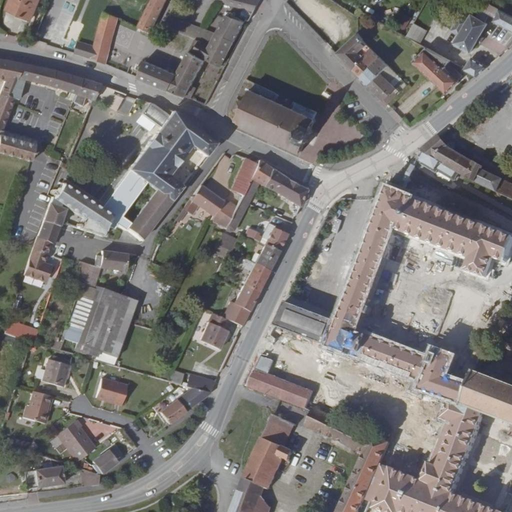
[(42,0),(14,0),(11,10),(35,19),(42,0)]
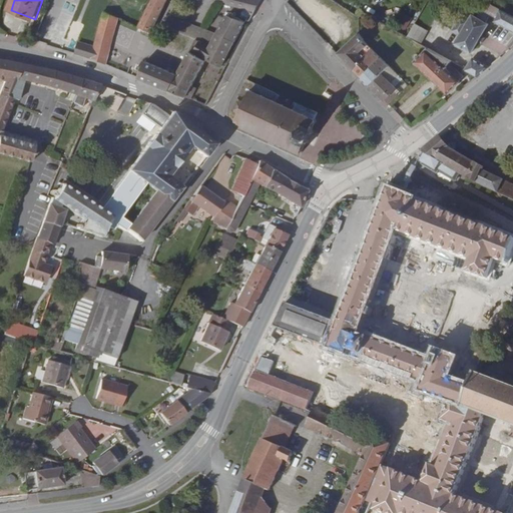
[(154,31),(170,0),(157,0),(145,23),(148,24),(146,28),(154,31)]
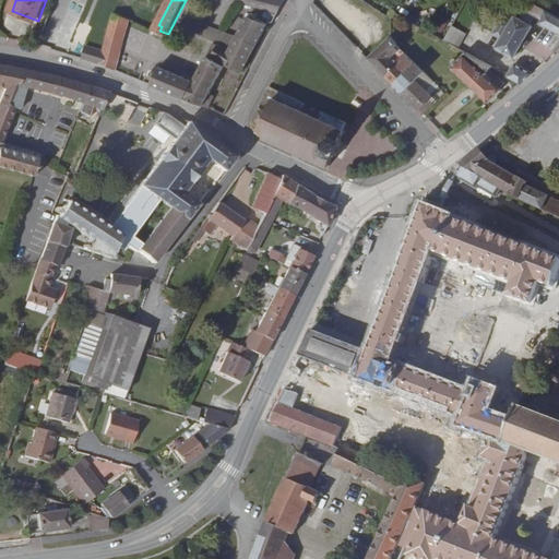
[(186,0),(168,34),(170,35),(189,0),(186,0)]
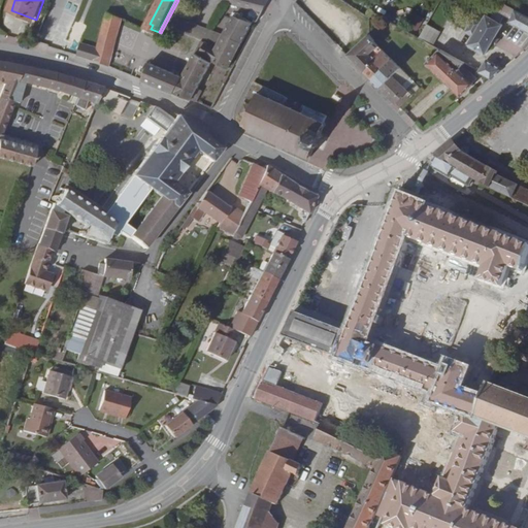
[(231,0),(231,2),(257,7),(253,14),(257,18),(261,20),(266,9),(270,0),(231,0)]
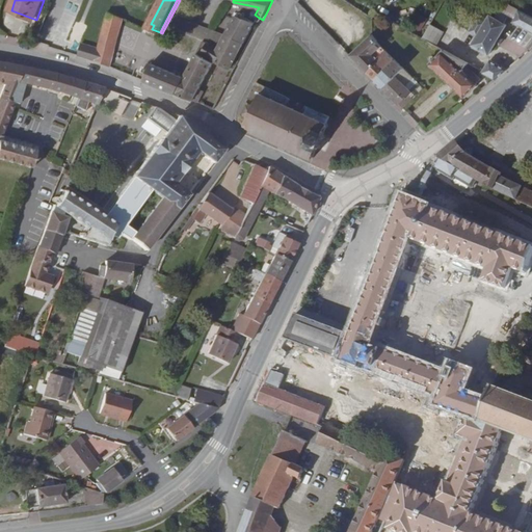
[(531,16),(506,3),(497,18),(493,16),(487,25),(481,21),(474,33),(480,37),(475,46),(491,55),(509,25),(507,24),(511,17),(520,21),(517,24),(531,31),(531,16)]
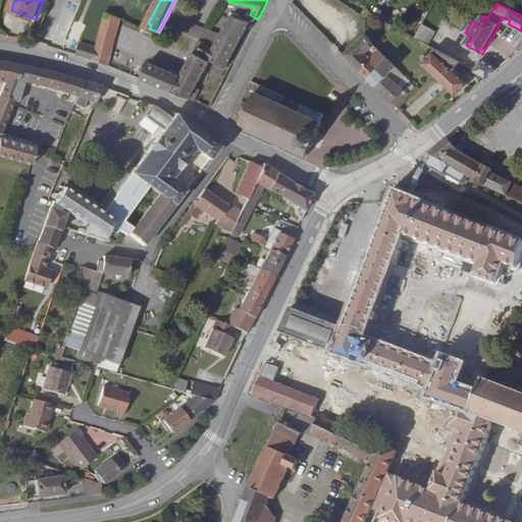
[(101,39),(99,47),(96,57),(114,65),(126,18),(109,11),(101,39)]
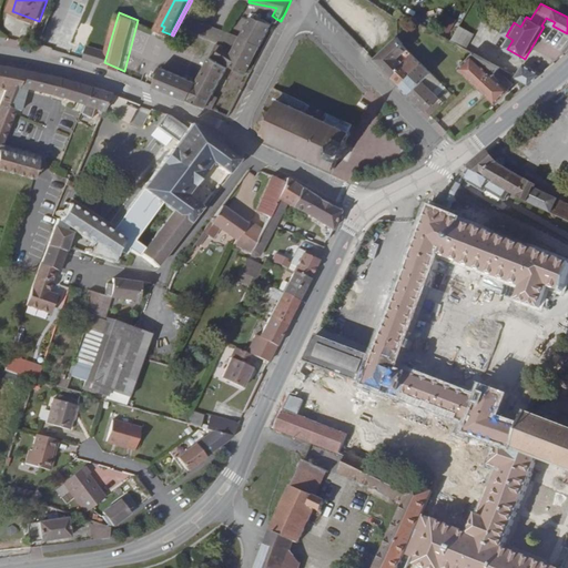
[(274,22),(255,14),(235,50),(223,43),(217,53),(213,51),(198,81),(164,67),(155,85),(212,110),(222,93),(217,91),(233,62),(249,70),(274,22)]
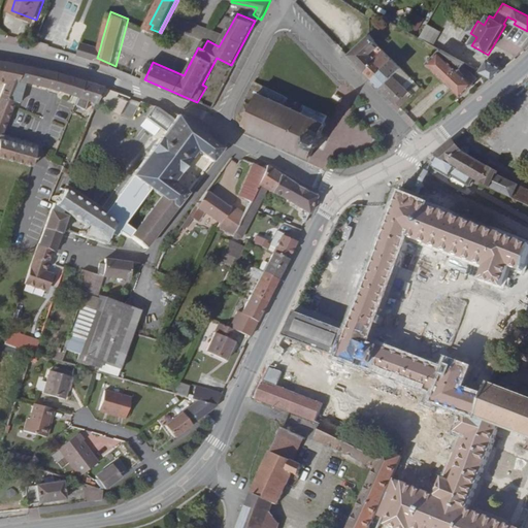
[(413,13),(407,28),(419,31),(423,18),(413,13)]
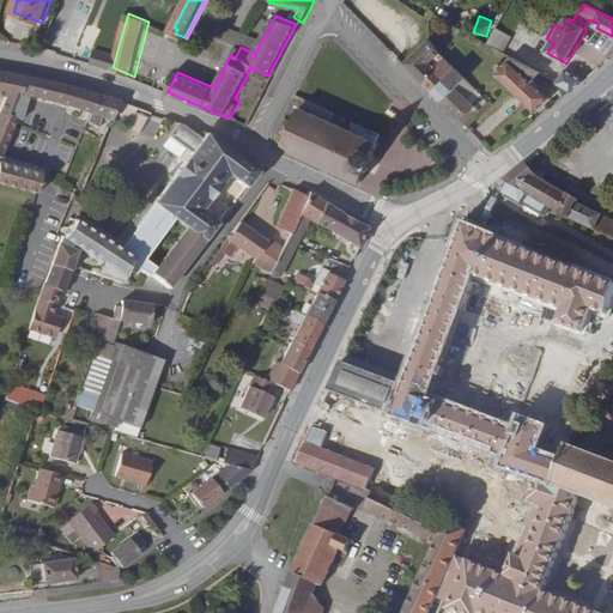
[(235,46),(238,32),(208,23),(204,36),(235,46)]
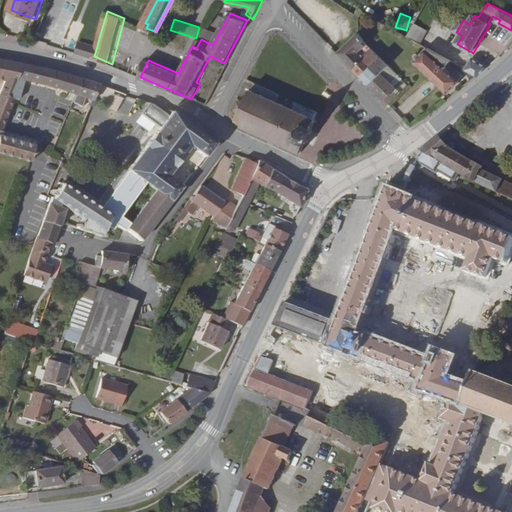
[(413,23),(405,36),(419,44),(427,31),(413,23)]
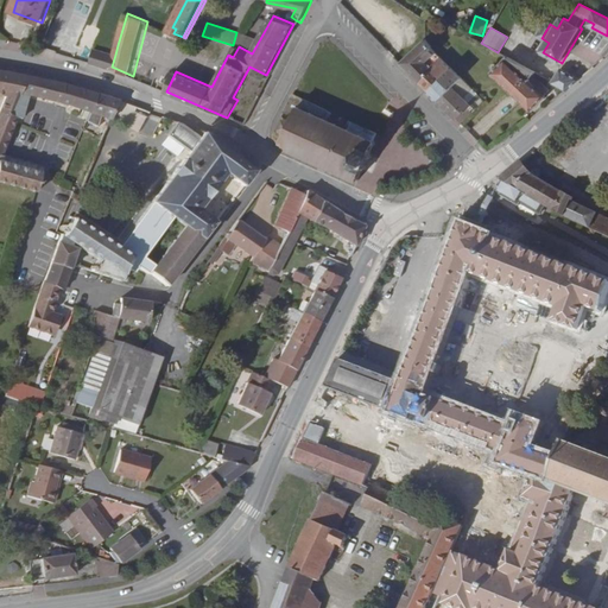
[(403,64),(424,84),(445,63),(444,61),(437,69),(432,64),(441,56),(429,39),(425,43),(403,64)]
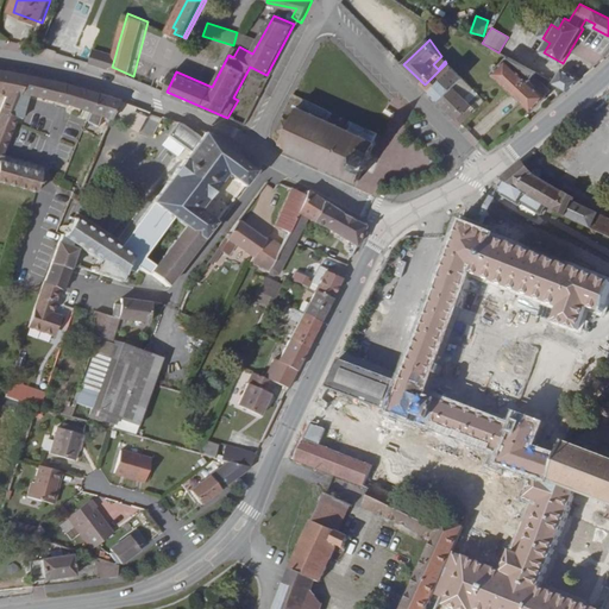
[(111,43),(104,41),(98,61),(106,63),(112,67),(115,55),(107,54),(111,43)]
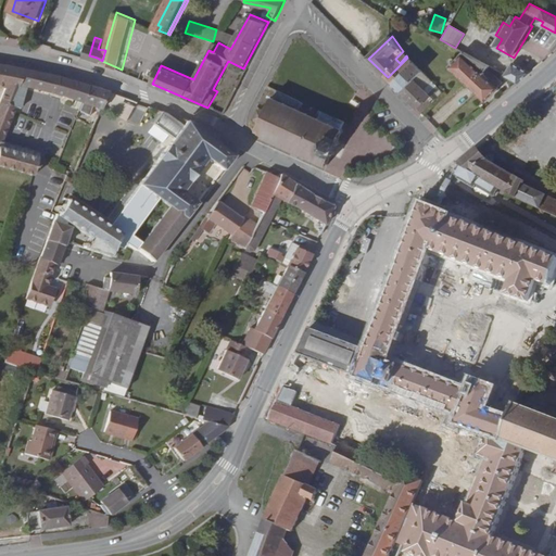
[(105,50),(108,41),(101,39),(98,49),(105,50)]
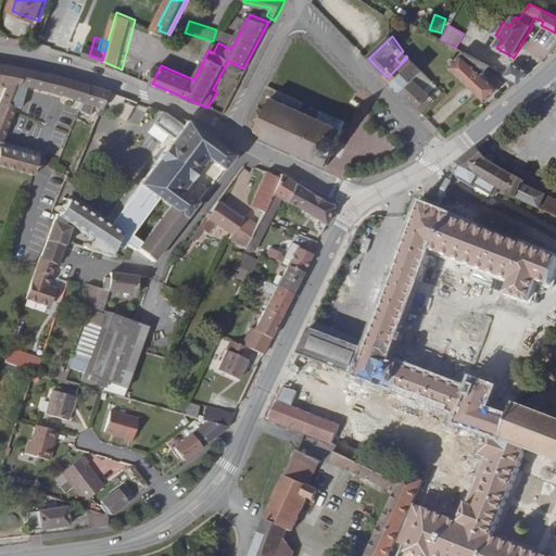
[(491,67),(466,52),(452,67),(488,101),(500,88),(484,75),(491,67)]
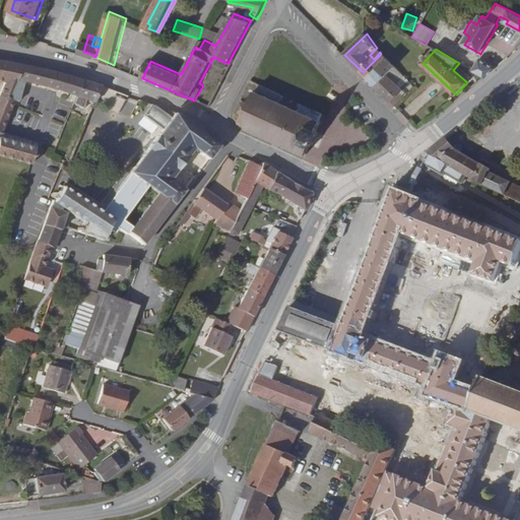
[(363,72),(370,78),(382,67),(377,62),(382,56),(381,54),(363,72)]
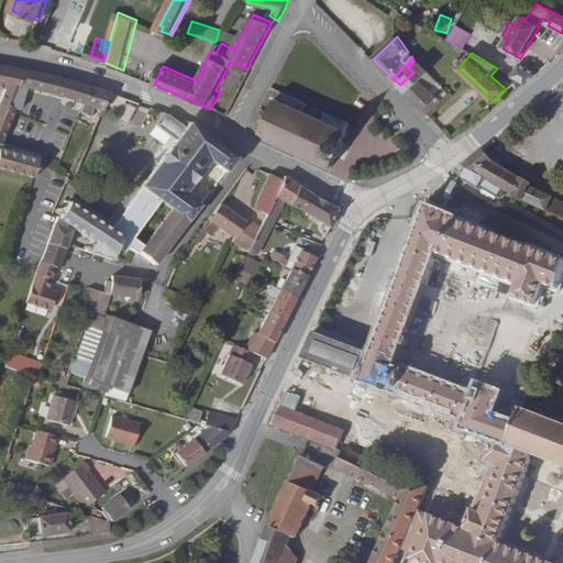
[(28,87),(65,95),(69,78),(35,72),(0,65),(0,88),(1,88),(0,92),(0,167),(35,177),(40,163),(40,158),(2,148),(11,118),(19,120),(28,87)]
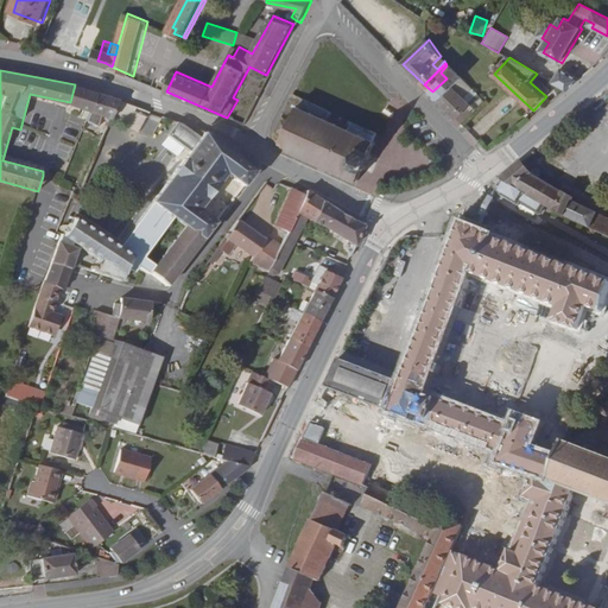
[(432,92),(442,102),(462,82),(453,73),(447,78),(432,92)]
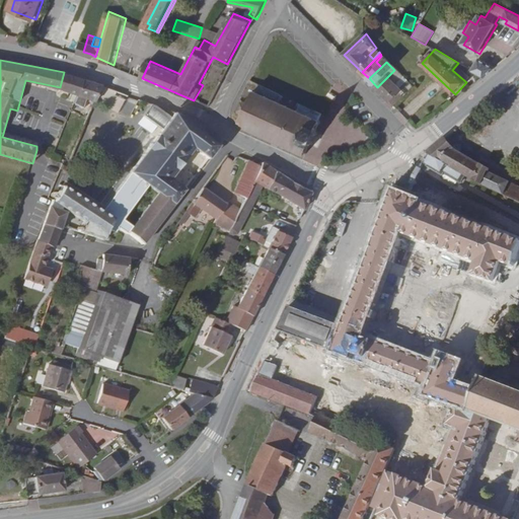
[(495,70),(482,63),(477,70),(475,68),(473,71),(486,78),(495,70)]
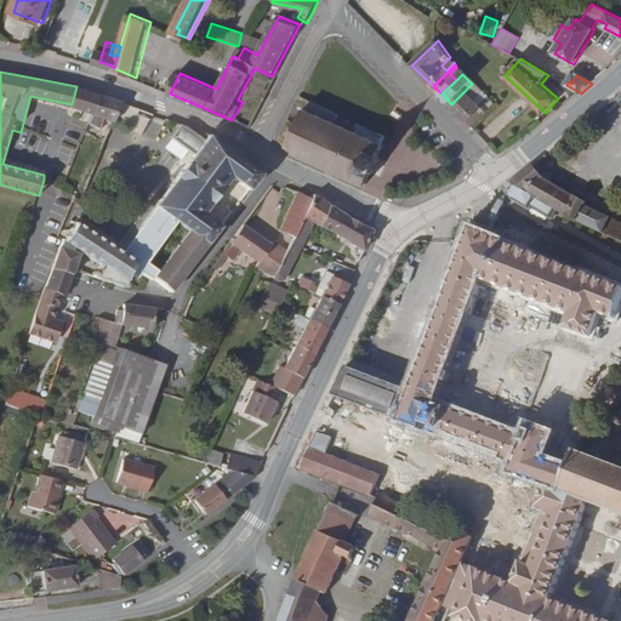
[(472,84),(451,104),(474,127),(495,106),(472,84)]
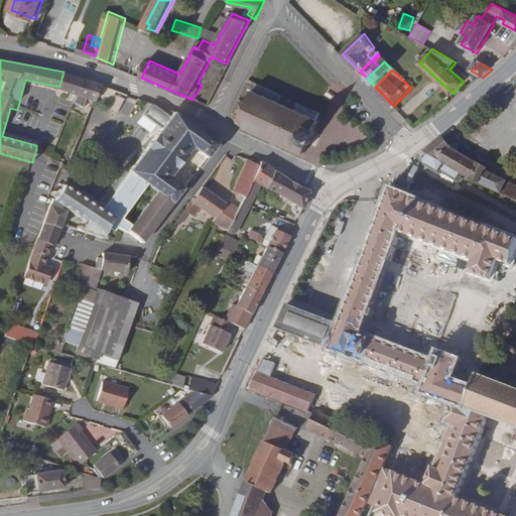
[(63,72),(59,87),(78,93),(84,78),(63,72)]
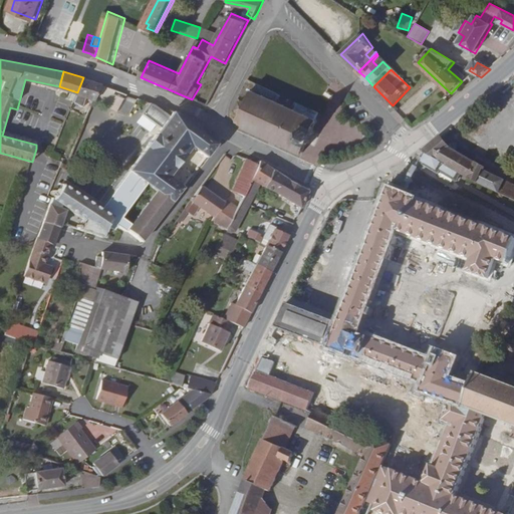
[(102,83),(83,77),(77,92),(95,98),(102,83)]
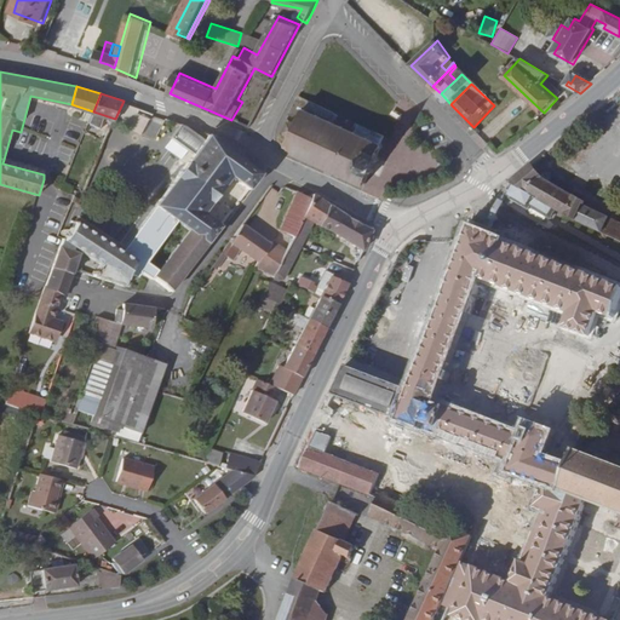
[(334,113),(300,98),(293,113),(303,118),(300,121),(293,122),(288,132),(292,137),(285,151),(366,188),(371,176),(374,177),(383,159),(379,158),(389,138),(384,136),(366,127),(362,135),(331,120),(334,113)]
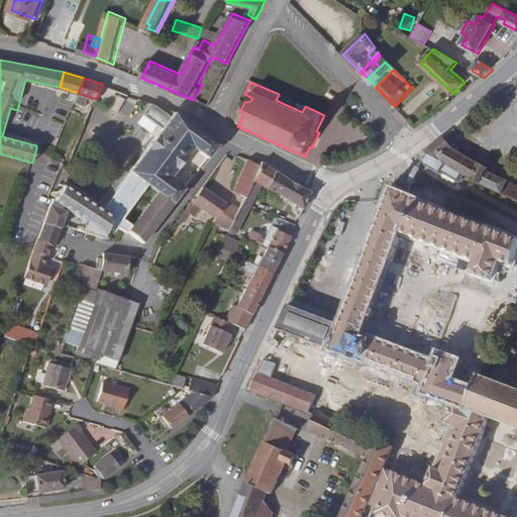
[(179,108),(151,100),(146,107),(169,122),(162,131),(109,200),(106,205),(70,180),(69,180),(66,184),(63,182),(56,198),(47,219),(63,224),(64,222),(70,208),(82,217),(79,227),(106,238),(108,237),(111,227),(112,224),(130,230),(131,229),(133,229),(138,232),(136,234),(140,237),(142,236),(145,238),(186,188),(183,185),(186,182),(180,177),(176,181),(175,180),(176,177),(175,176),(197,143),(212,154),(220,143),(218,140),(201,126),(190,117),(179,108)]
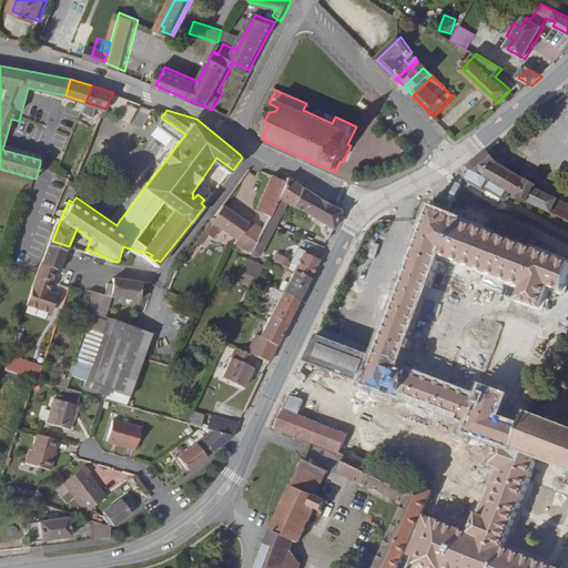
[(172,141),(178,144),(185,134),(161,118),(154,128),(172,141)]
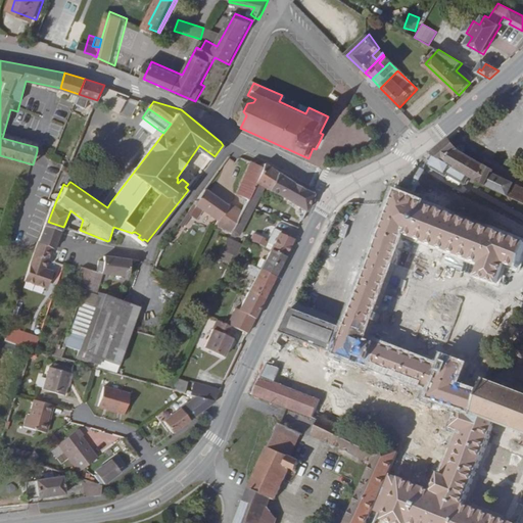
[(163,133),(158,130),(106,199),(110,202),(163,133)]
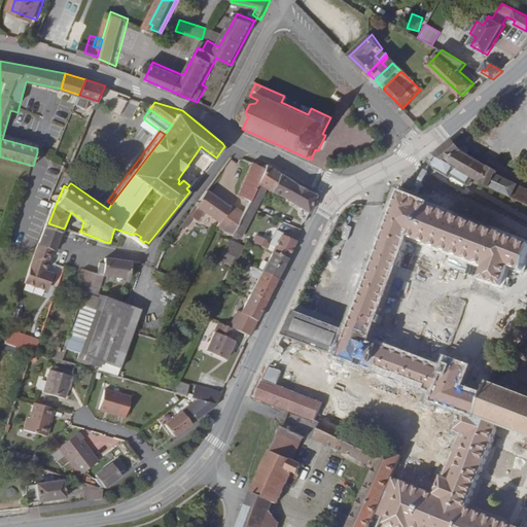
[(476,172),(526,198),(526,184),(504,173),(507,168),(502,165),(501,167),(473,152),(468,149),(469,147),(464,144),(459,137),(443,150),(441,152),(459,164),(476,172)]
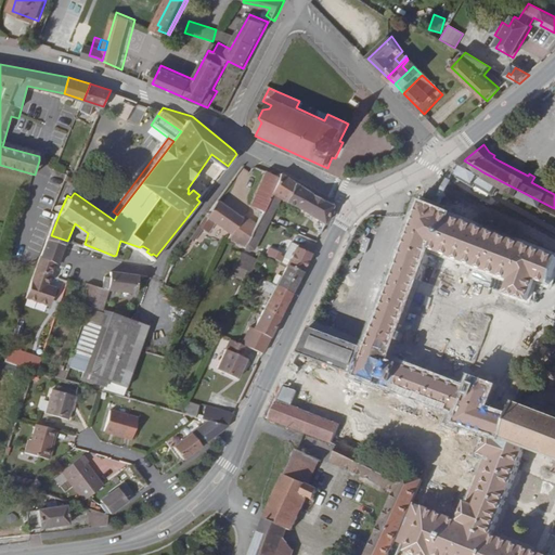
[(453,173),(476,186),(483,172),(464,160),(460,159),(453,173)]
